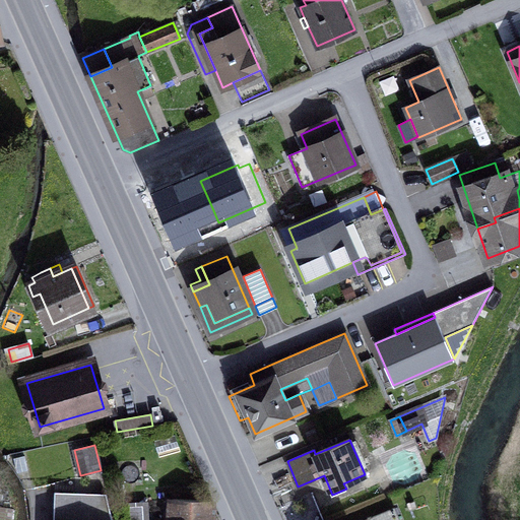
[(112,519),(107,494),(55,492),(53,519),(112,519)]
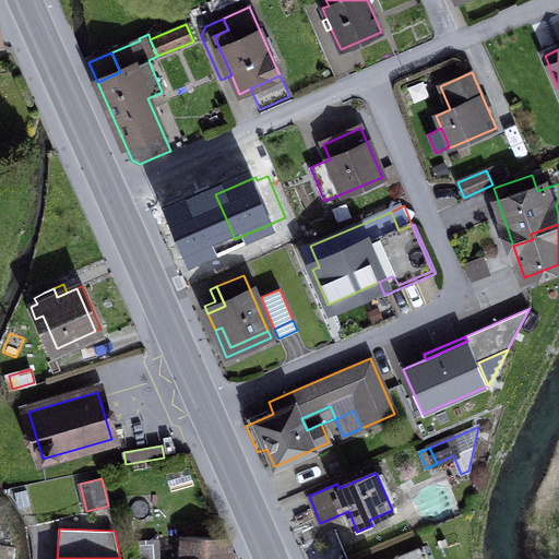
[(185,537),(182,558),(225,558),(227,538),(185,537)]
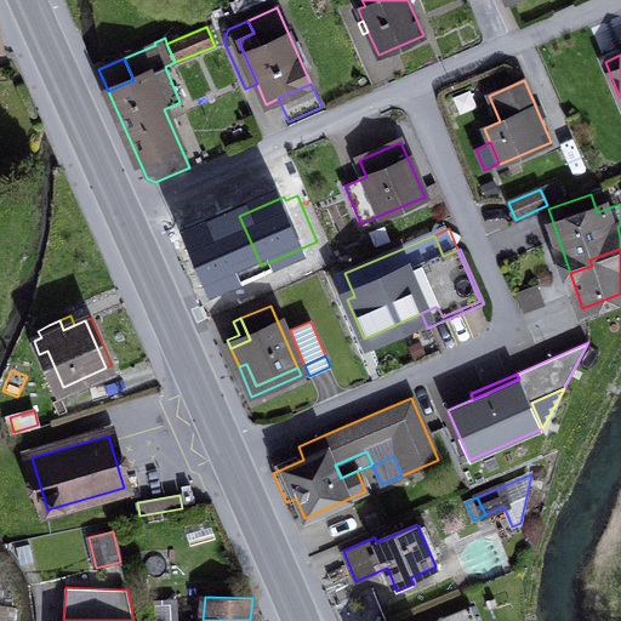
[(476,620),(471,608),(438,620),(476,620)]
